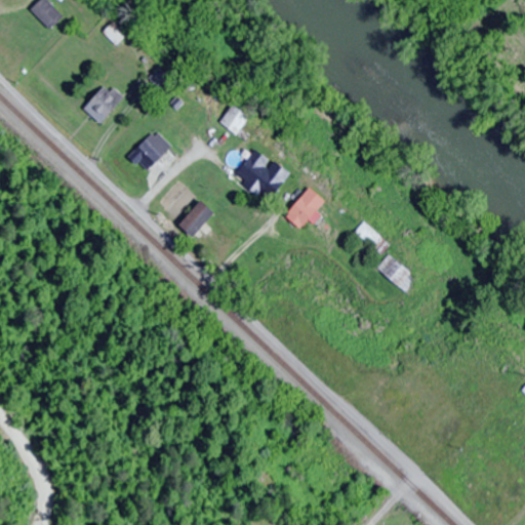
[(41,0),(31,10),(50,30),(64,16),(47,0),(41,0)]
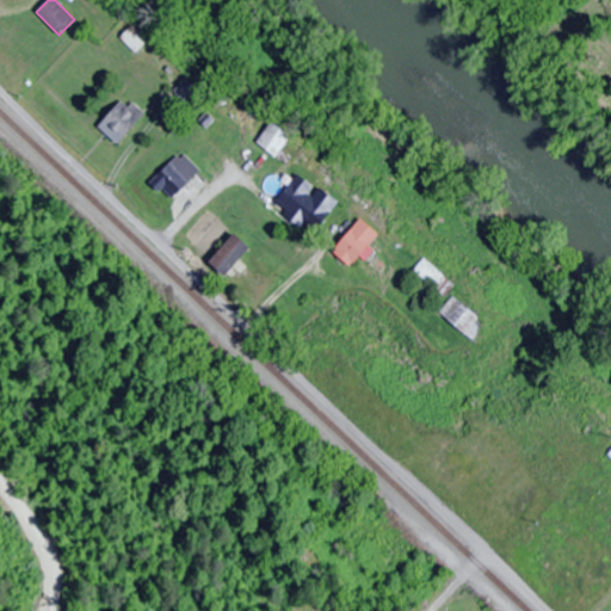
[(184,104),(197,91),(186,80),(173,93),(184,104)]
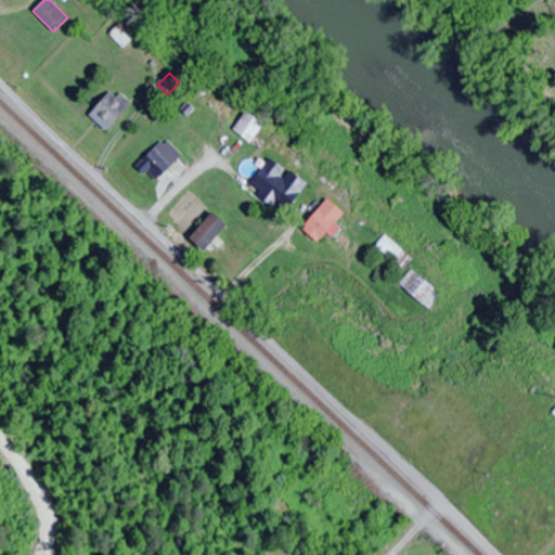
[(130,106),(114,90),(89,115),(105,131),(130,106)]
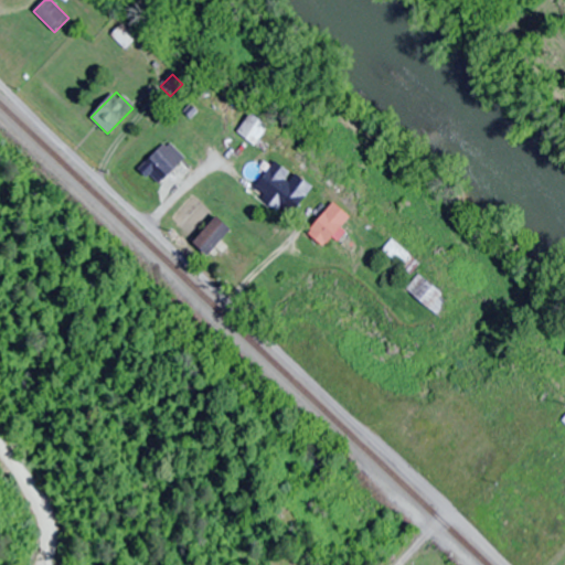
[(268,127),(252,114),(237,134),(254,146),(268,127)]
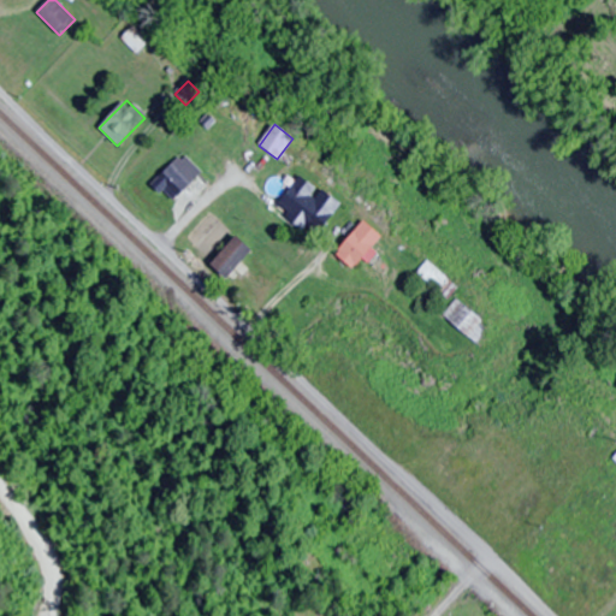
[(201,169),(178,153),(154,188),(176,203),(201,169)]
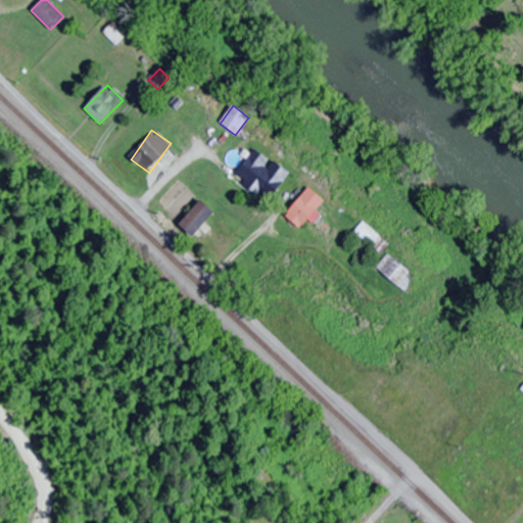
[(289,173),(271,160),(253,149),(237,176),(245,181),(243,185),(270,202),(289,173)]
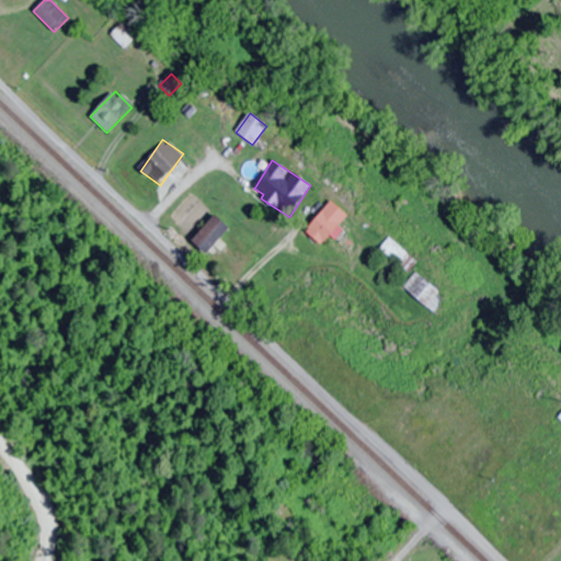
[(338,226),(347,217),(334,203),(304,229),(320,248),(332,237),(334,240),(344,232),(338,226)]
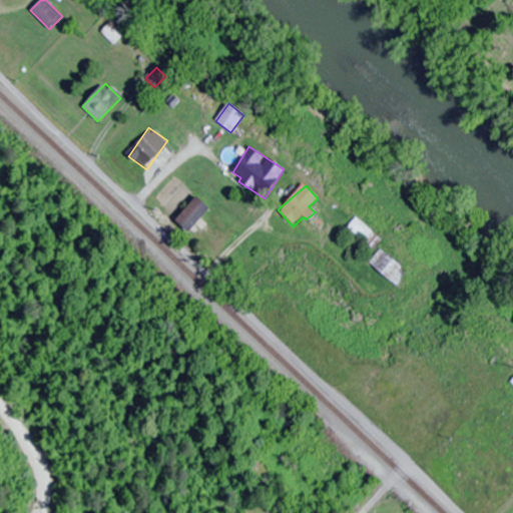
[(210,209),(197,197),(174,220),(187,233),(210,209)]
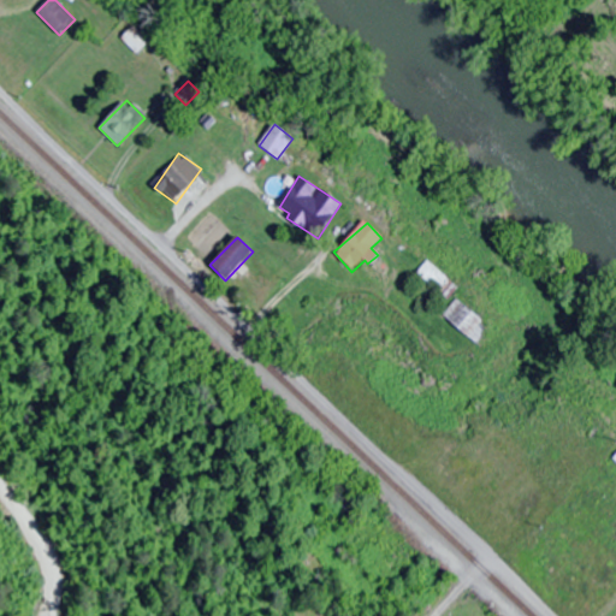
[(440,294),(450,283),(427,264),(418,274),(440,294)]
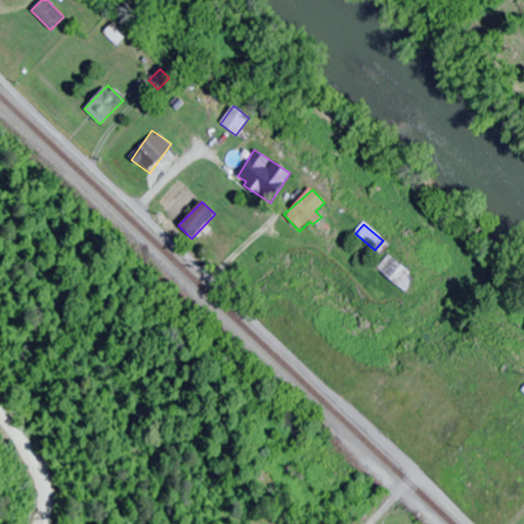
[(397,288),(410,274),(391,255),(378,268),(397,288)]
